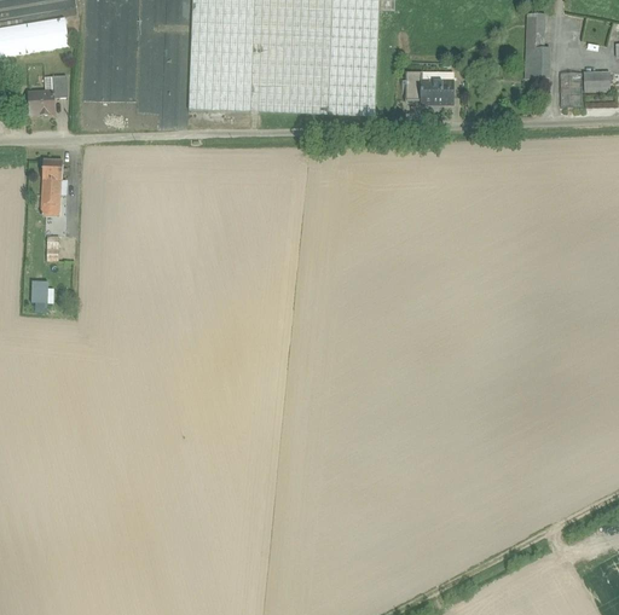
[(192,0),(189,109),(375,116),(379,10),(394,11),(394,0),(192,0)]
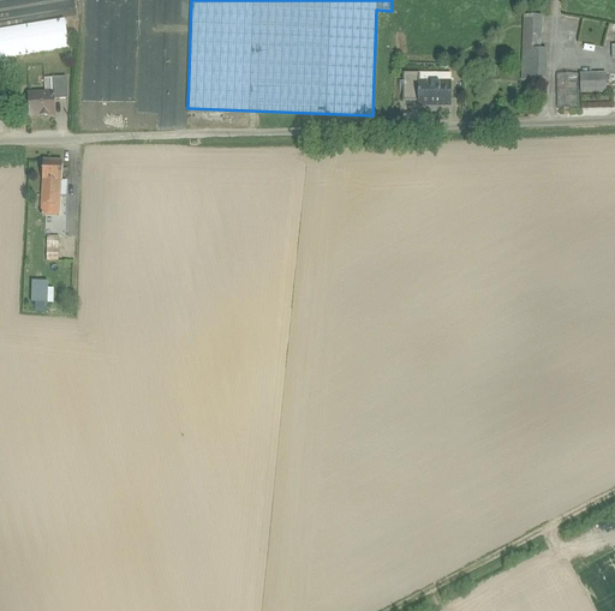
[(560,0),(557,12),(579,16),(581,0),(560,0)]
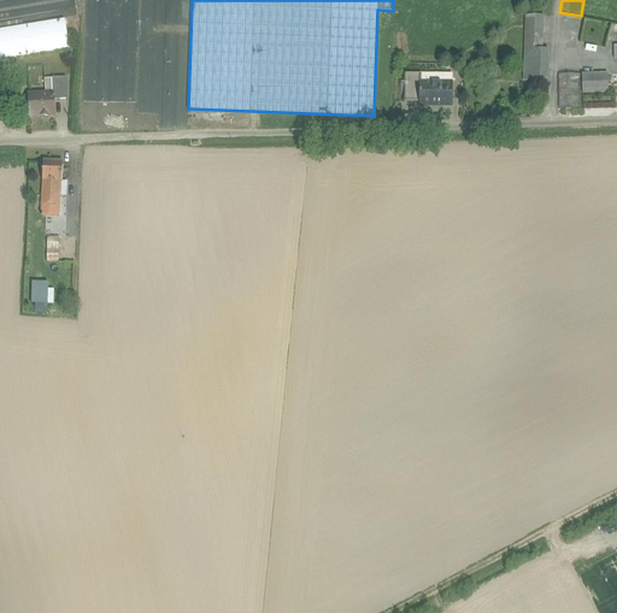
[(586,0),(579,37),(605,45),(615,0),(586,0)]
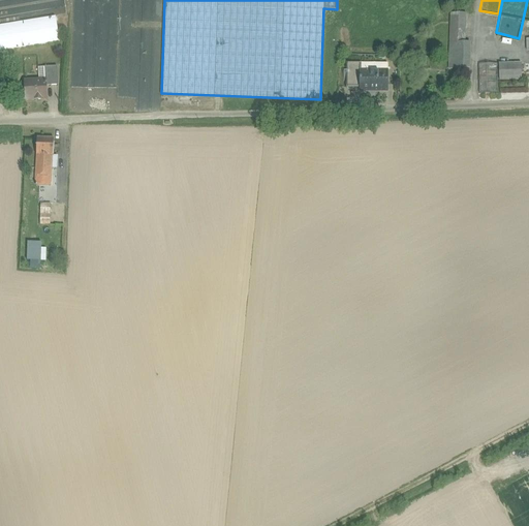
[(465,10),(450,10),(449,67),(469,66),(469,40),(465,40),(465,10)]
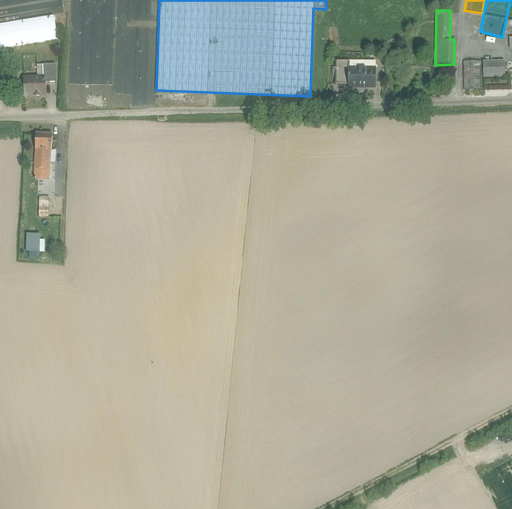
[(53,14),(0,22),(0,46),(57,37),(53,14)]
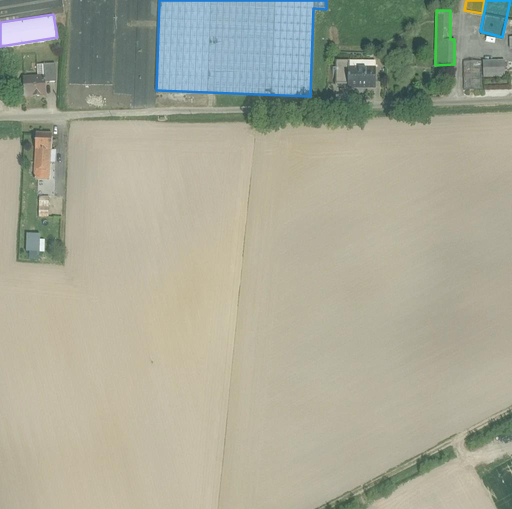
[(349,58),(335,58),(335,83),(348,83),(348,67),(349,67),(349,58)]
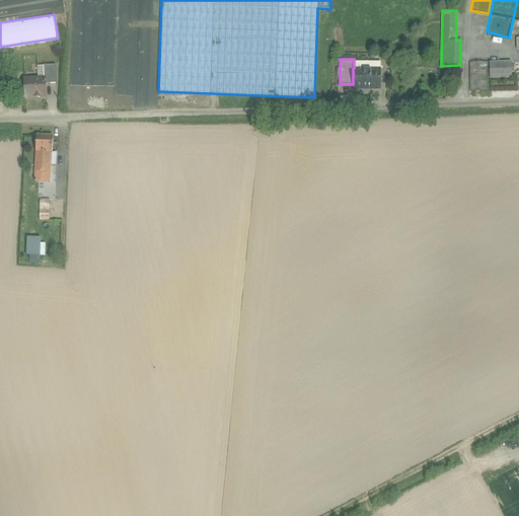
[(380,60),(354,59),(354,68),(353,68),(353,84),(353,86),(379,86),(380,60)]
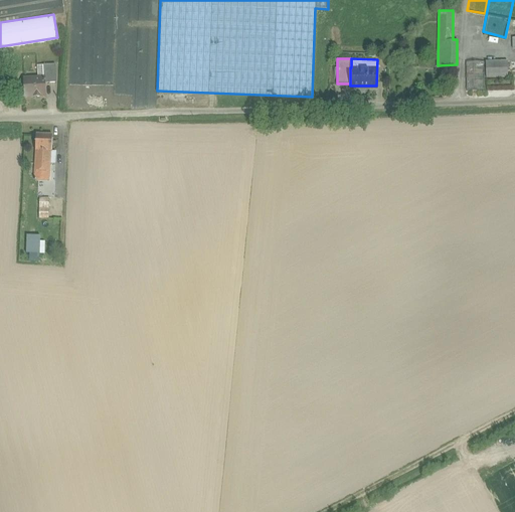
[(508,76),(484,77),(484,59),(466,60),(467,89),(485,89),(485,83),(514,82),(514,70),(508,70),(508,74),(508,76)]
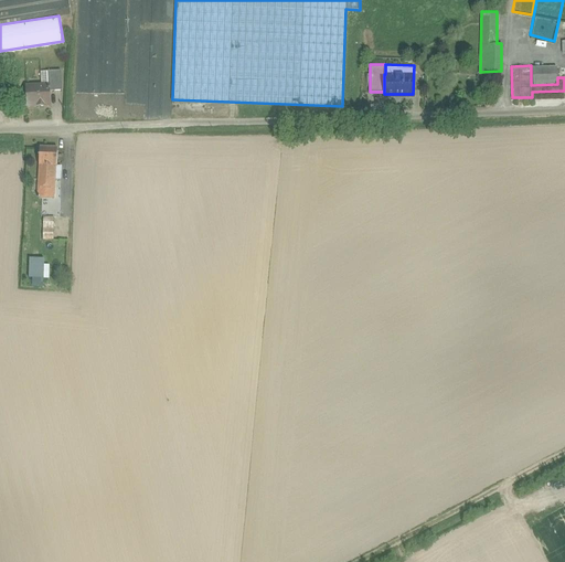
[(556,65),(533,65),(533,83),(557,82),(557,77),(556,65)]
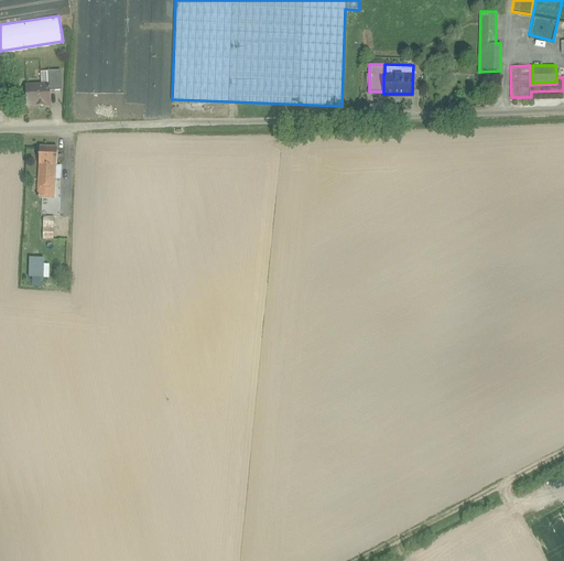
[(61,68),(47,69),(47,84),(49,84),(49,89),(62,88),(61,68)]
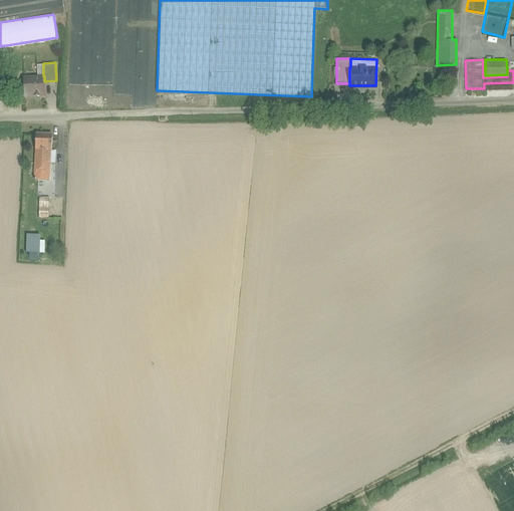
[(37,76),(24,77),(25,94),(33,94),(34,94),(40,94),(40,93),(45,93),(44,81),(44,76),(43,76),(43,63),(37,63),(37,76)]
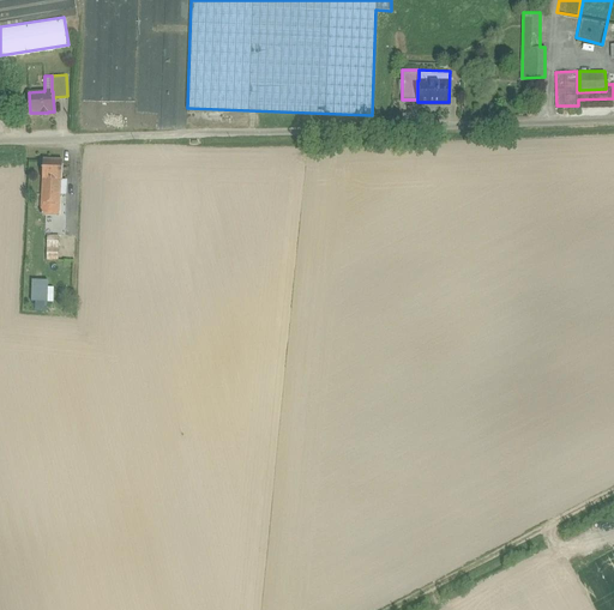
[(62,158),(43,157),(42,176),(60,177),(61,177),(62,158)]
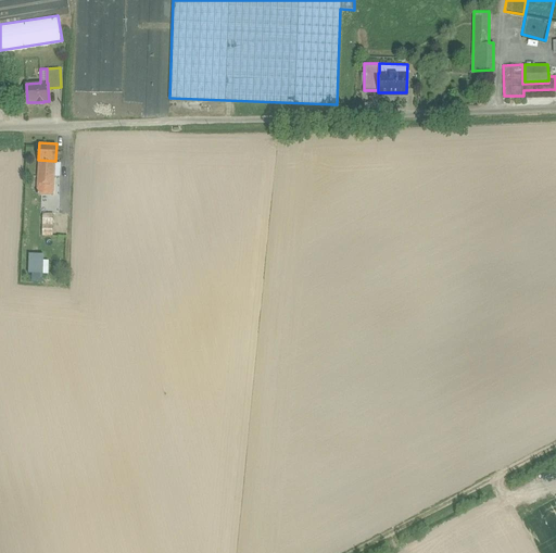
[(54,161),(38,160),(37,181),(53,183),(54,161)]
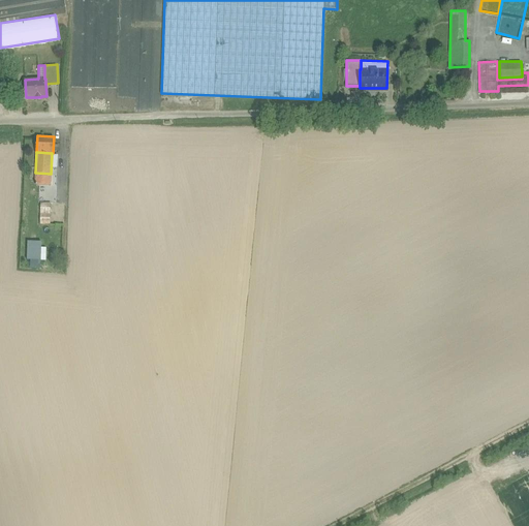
[(51,221),(51,199),(39,199),(38,221),(51,221)]
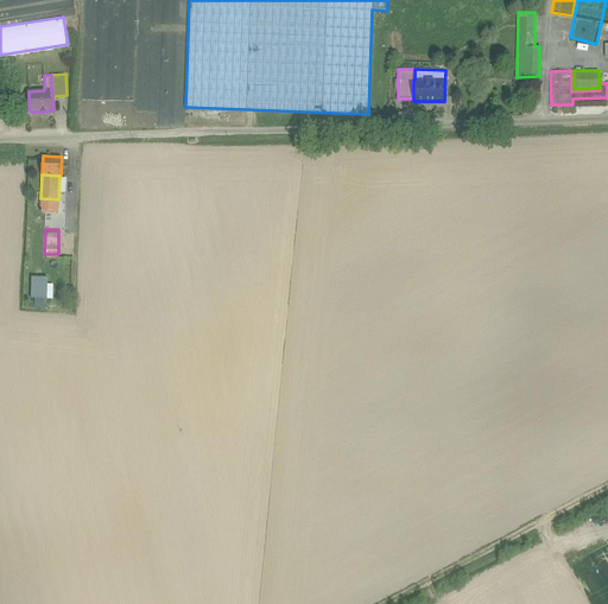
[(52,296),(52,280),(46,280),(46,274),(30,274),(30,296),(52,296)]
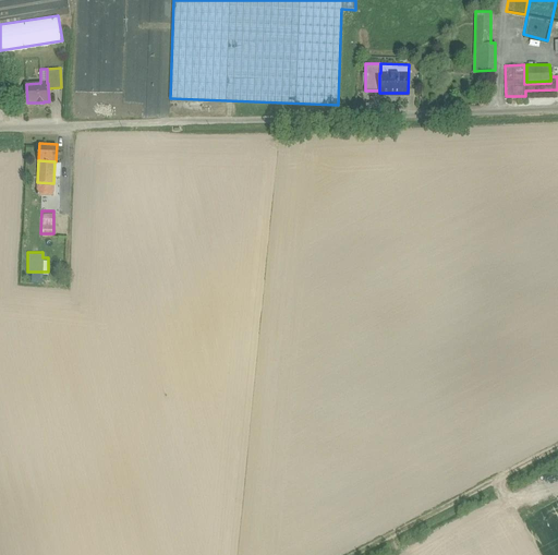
All buildings are outlined.
